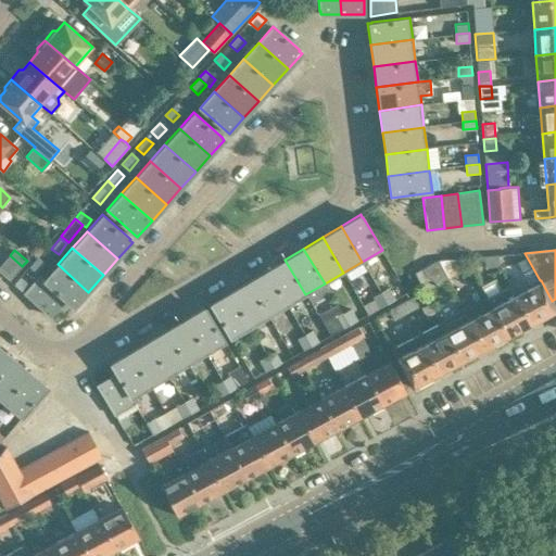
[(498,266),(498,255),(497,254),(484,255),(485,267),(498,266)]
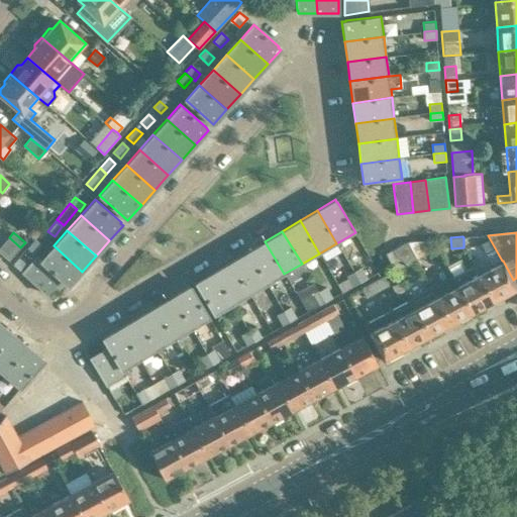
[(40,243),(34,239),(26,248),(32,253),(40,243)]
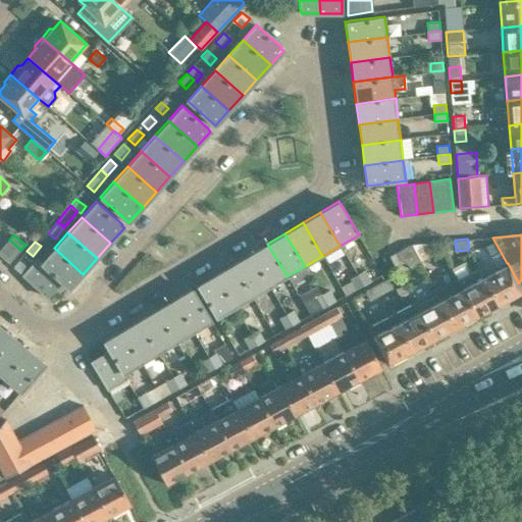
[(286,276),(267,244),(251,254),(270,286),(286,276)]
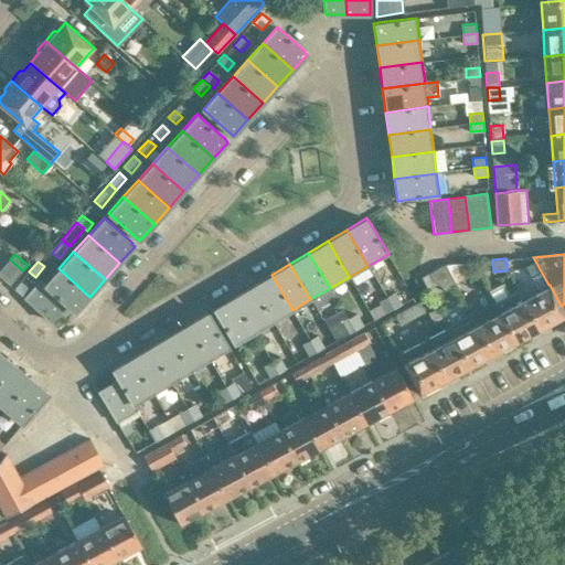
[(456,285),(446,265),(445,264),(422,277),(428,288),(438,284),(441,286),(444,290),(456,285)]
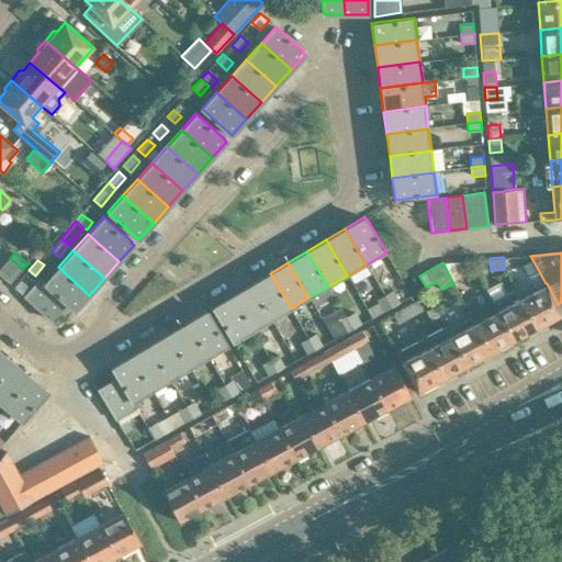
[(532,263),(524,269),(529,280),(539,276),(532,263)]
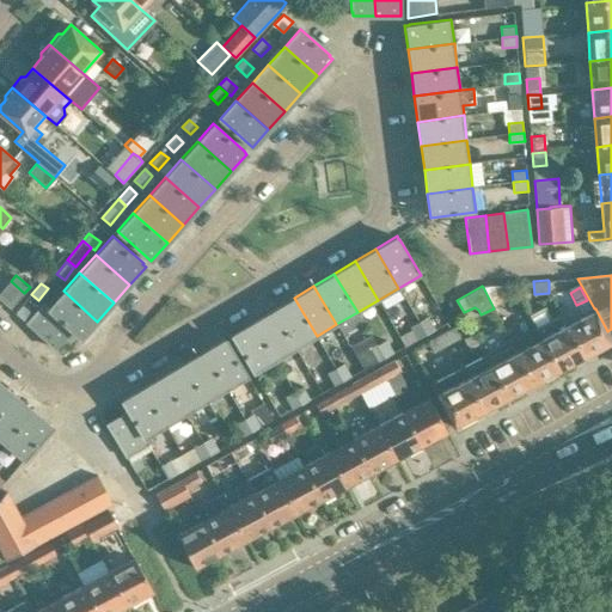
[(97,322),(63,291),(49,306),(47,310),(71,331),(80,340),(97,322)]
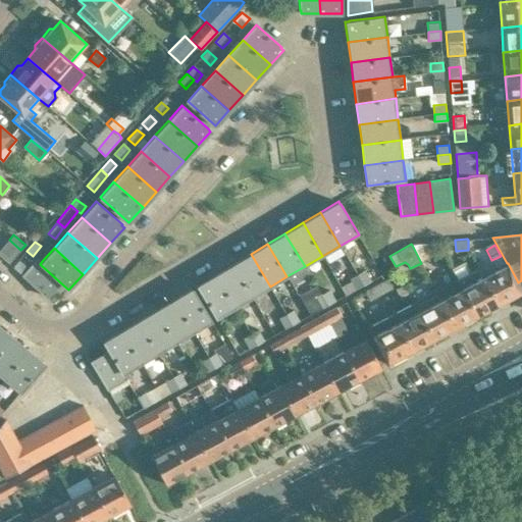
[(270,286),(251,254),(231,265),(252,298),(270,286)]
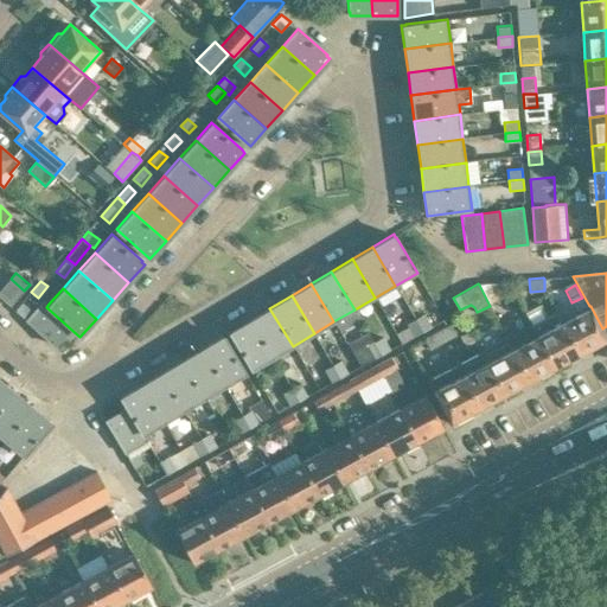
[(46,307),(49,304),(45,301),(27,321),(55,345),(70,328),(46,307)]
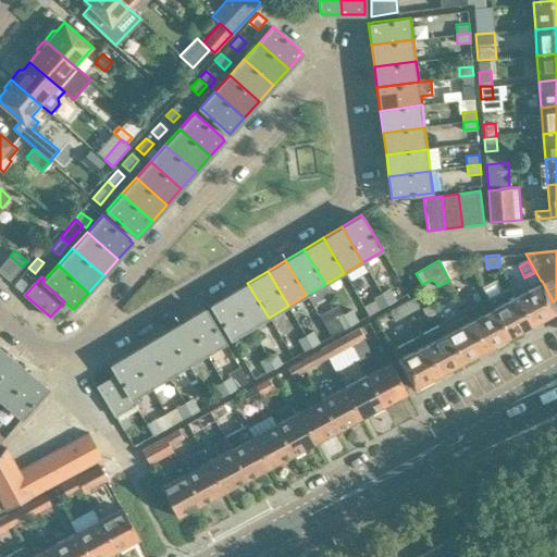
[(22,292),(28,284),(21,277),(14,284),(22,292)]
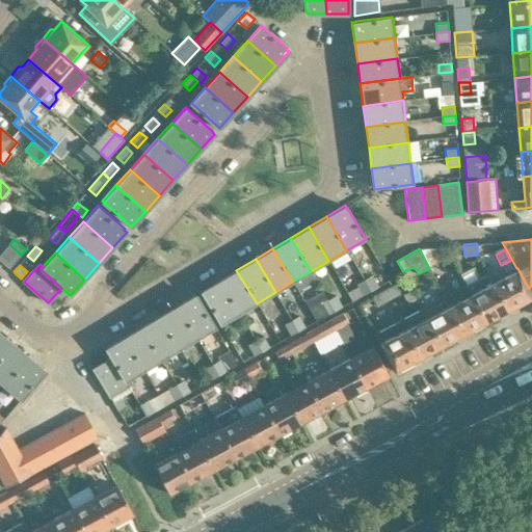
[(531,295),(528,288),(517,268),(516,268),(493,281),(491,282),(507,310),(531,296),(531,295)]
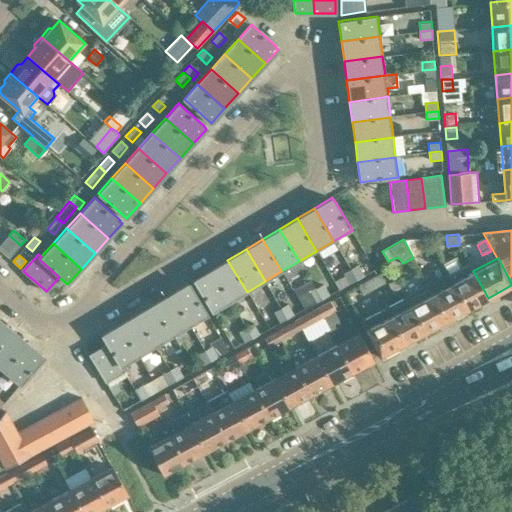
[(247,292),(227,260),(212,269),(232,301),(247,292)]
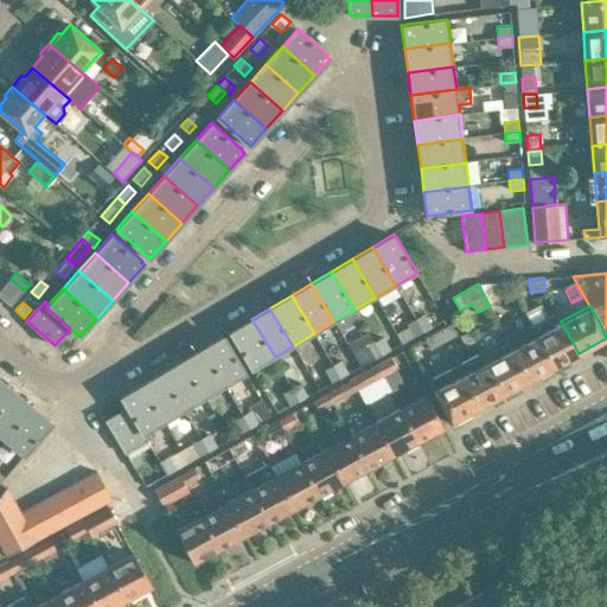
[(561,321),(562,320),(557,311),(530,325),(554,366),(567,359),(579,353),(561,321)]
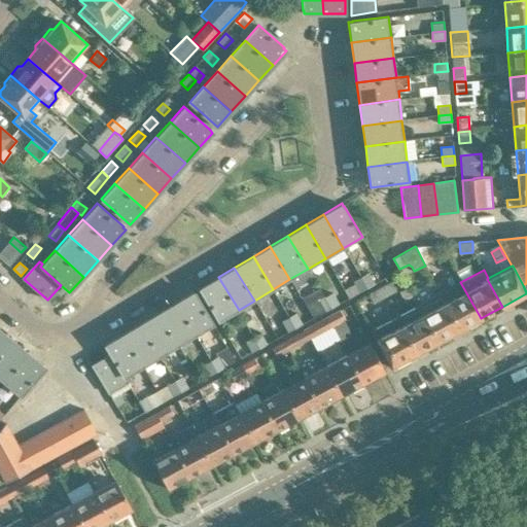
[(375,283),(370,273),(360,277),(366,287),(375,283)]
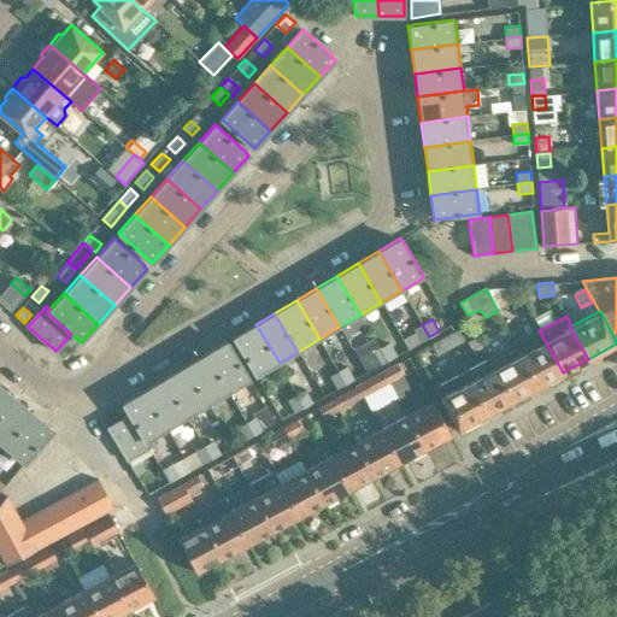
[(280,363),(256,324),(233,338),(256,377),(258,376),(280,363)]
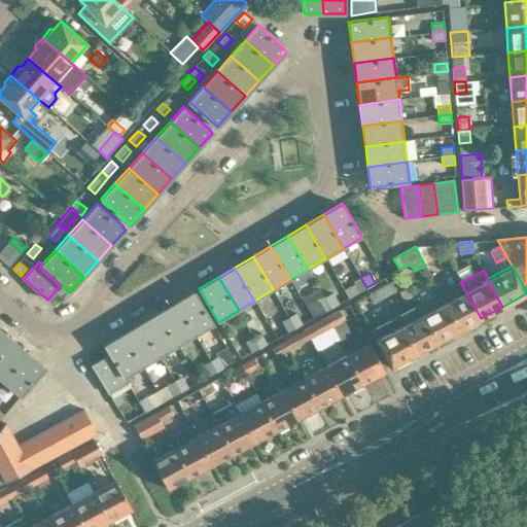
[(366,287),(360,277),(354,281),(355,283),(352,285),(349,280),(343,283),(350,296),(366,287)]
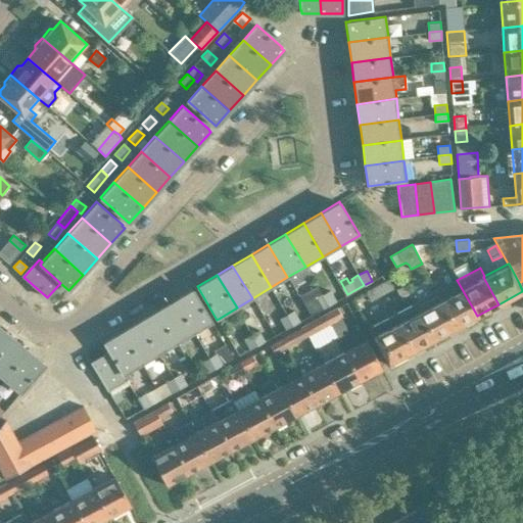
[(393,288),(388,279),(377,285),(382,294),(393,288)]
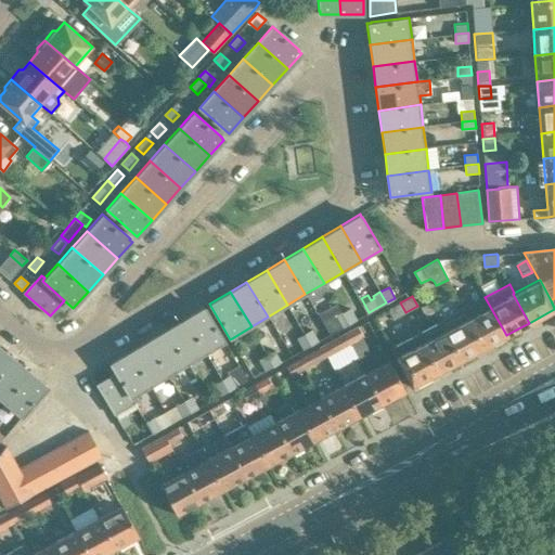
[(506,335),(485,297),(463,308),(485,347),(491,344),(506,335)]
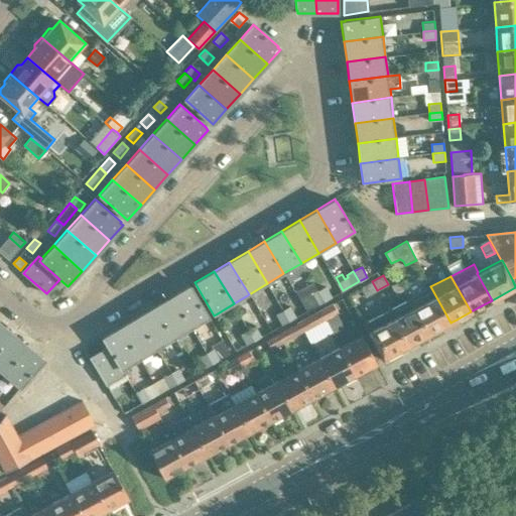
[(377,290),(372,281),(361,287),(366,296),(377,290)]
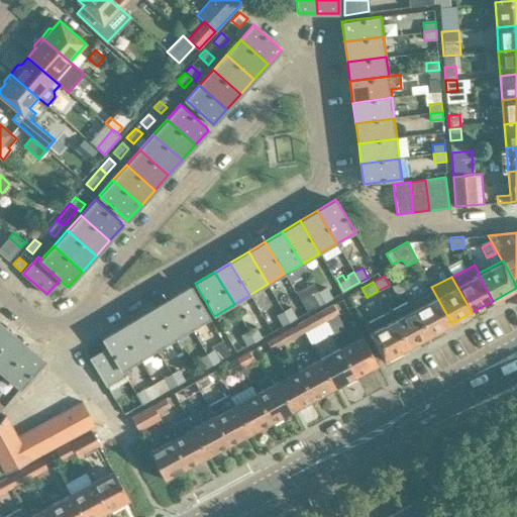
[(324,302),(318,292),(314,285),(297,294),(307,311),(317,306),(324,302)]
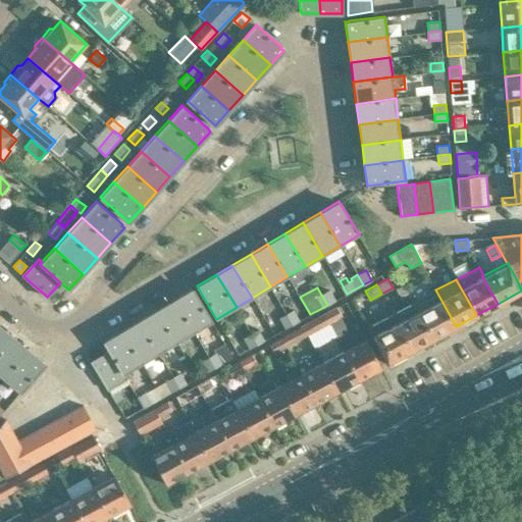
[(210,320),(194,292),(193,292),(191,290),(174,300),(193,330),(210,320)]
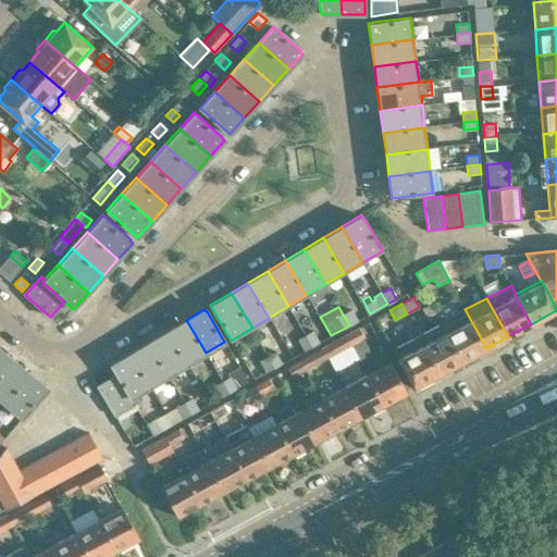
[(353,309),(350,310),(343,314),(349,325),(358,320),(353,309)]
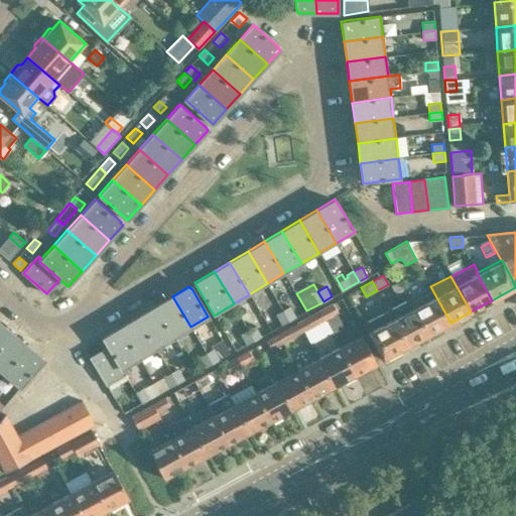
[(450,323),(430,286),(409,297),(414,306),(413,307),(429,335),(439,329),(450,323)]
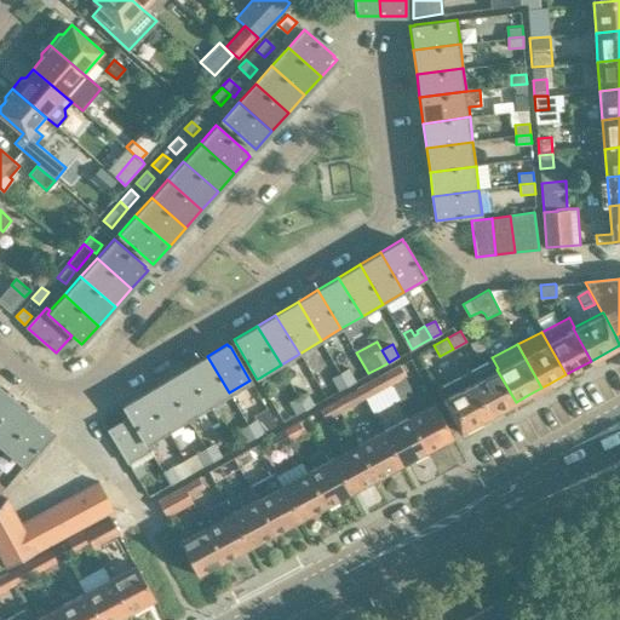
[(229,392),(207,356),(185,368),(207,405),(229,392)]
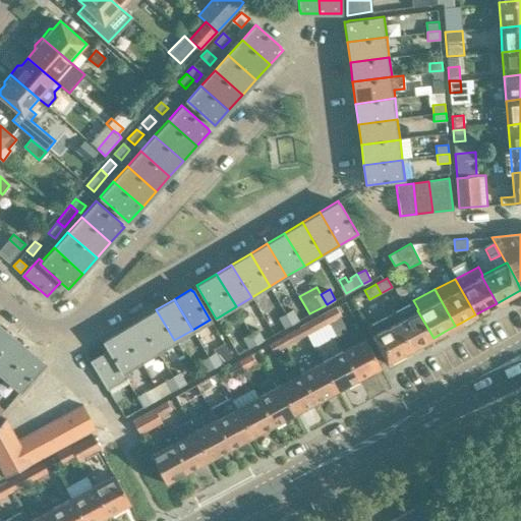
[(433,338),(417,310),(418,309),(413,300),(391,311),(396,322),(412,349),(418,346),(433,338)]
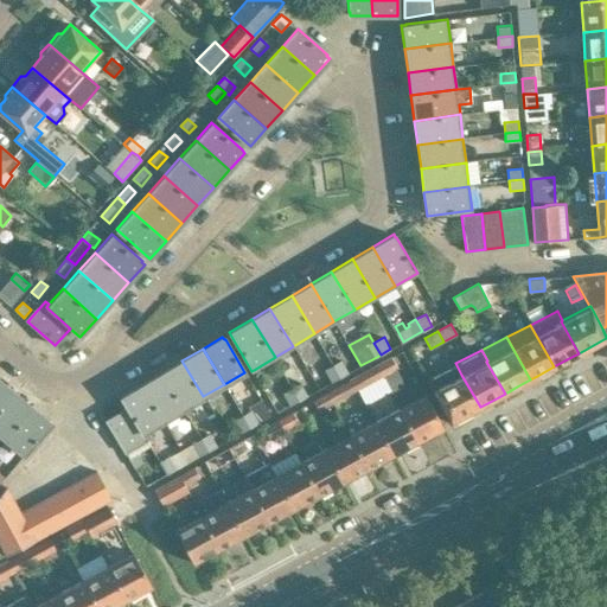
[(407,389),(396,368),(397,368),(391,357),(376,365),(382,376),(383,375),(394,396),(407,389)]
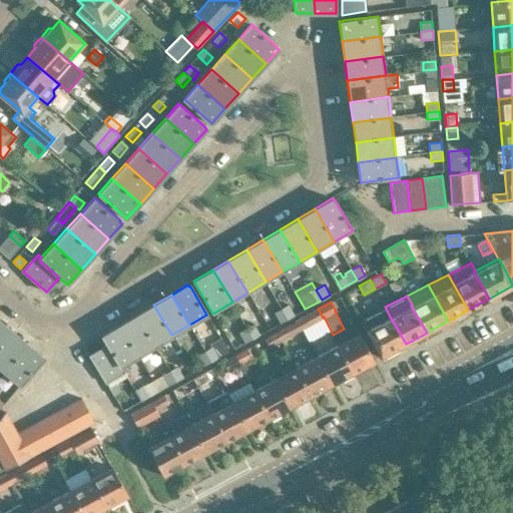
[(257,304),(243,313),(250,324),(265,315),(257,304)]
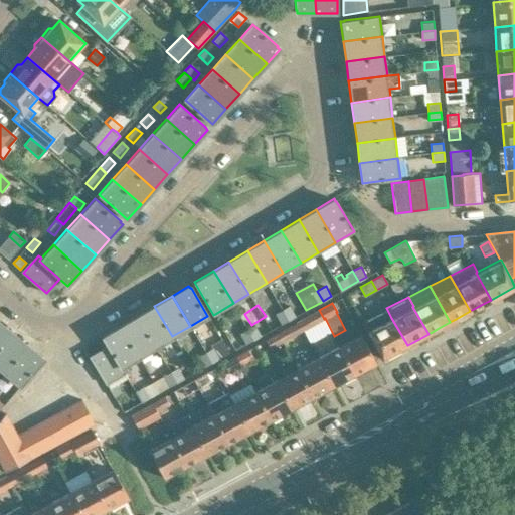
[(172,336),(154,306),(137,316),(155,347),(172,336)]
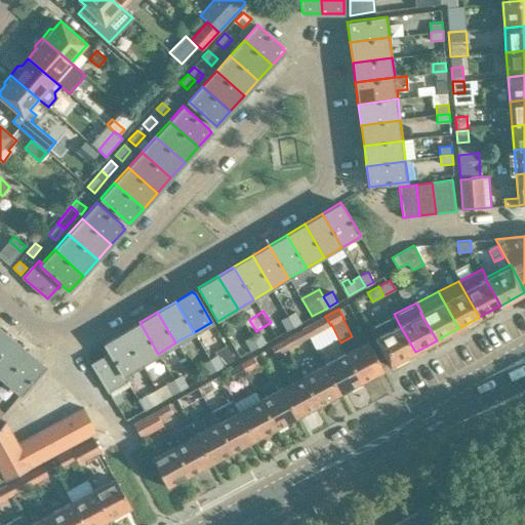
[(301,322),(296,312),(288,316),(294,326),(301,322)]
